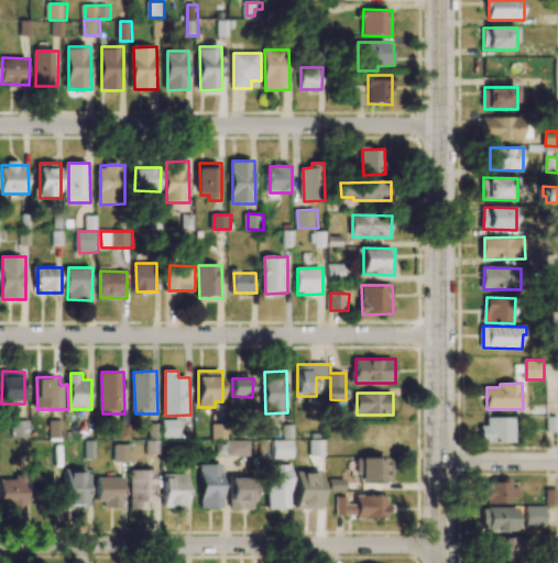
[(517,442),(516,418),(489,418),(489,426),(483,426),(483,443),(517,442)]
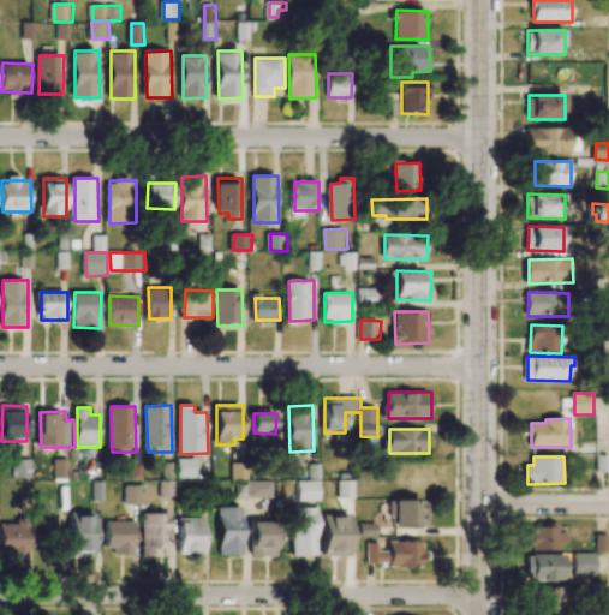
[(35,460),(17,459),(17,478),(35,478),(35,460)]
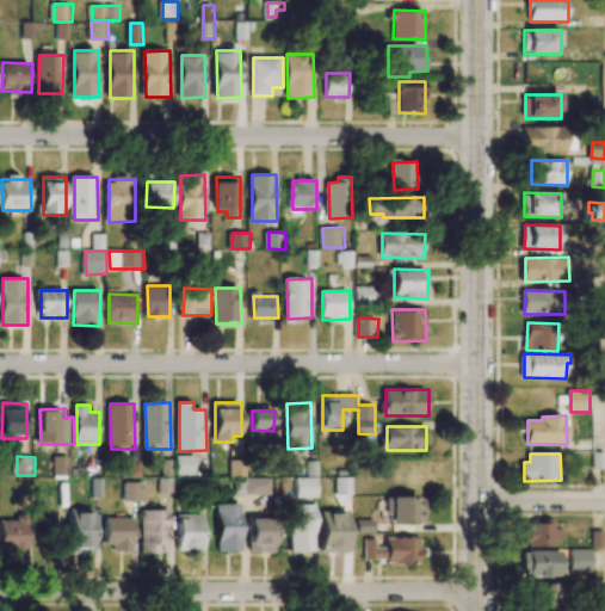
[(69,456),(59,457),(60,470),(71,469),(69,456)]
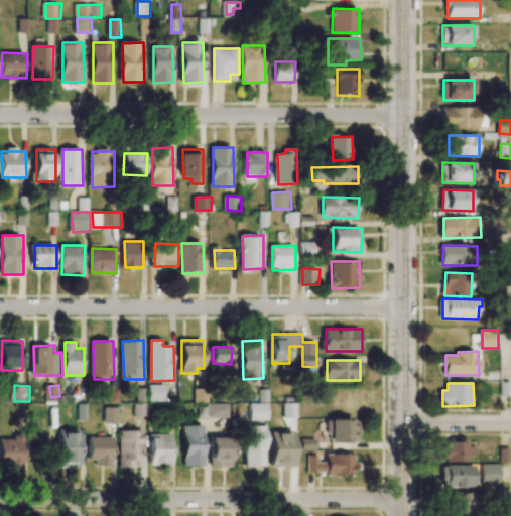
[(167,401),(167,385),(151,385),(151,401),(167,401)]
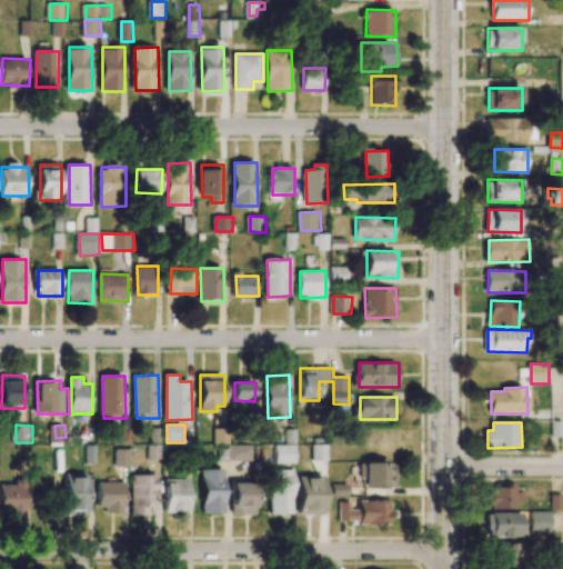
[(134,443),(134,429),(123,429),(123,443),(134,443)]
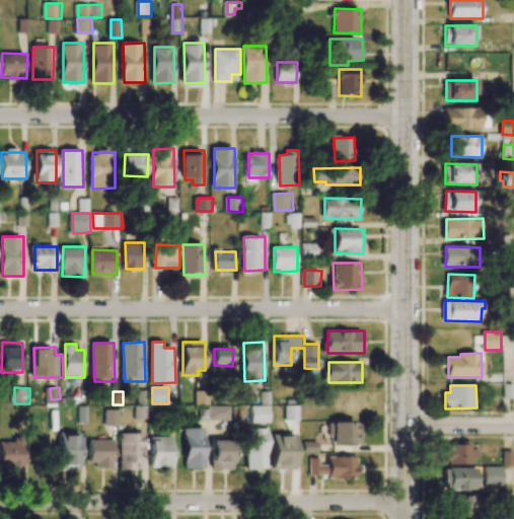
[(264,392),(264,404),(274,404),(273,392),(264,392)]
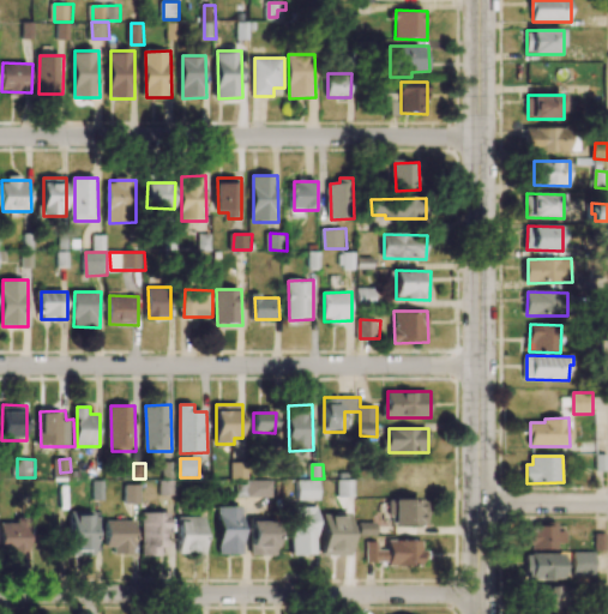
[(276,480),(251,480),(251,498),(276,497),(276,480)]
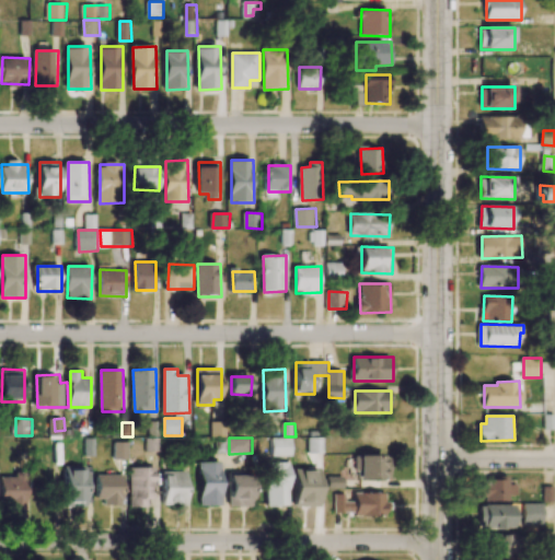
[(295,438),(274,438),(274,456),(295,457),(295,438)]
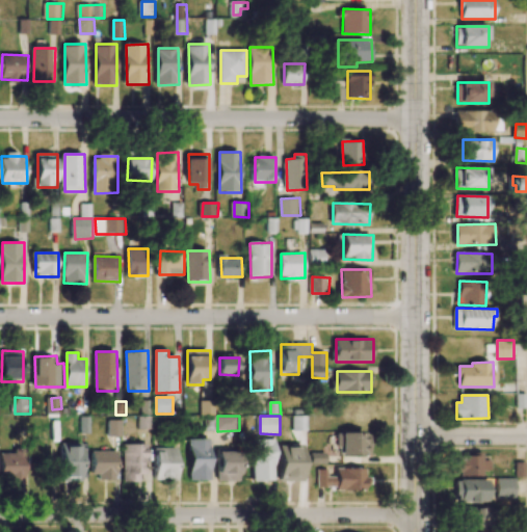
[(310,416),(295,416),(295,431),(310,430),(310,416)]
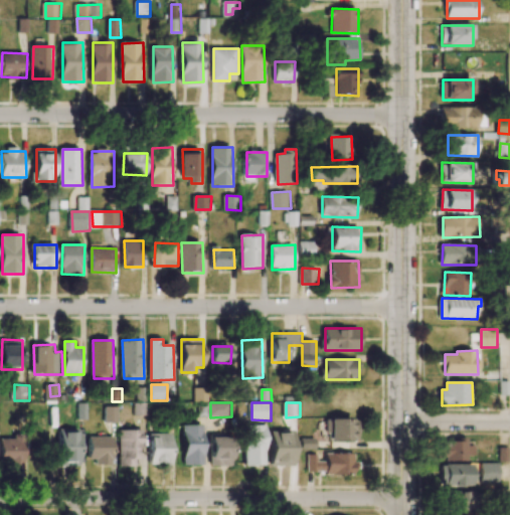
[(120,422),(120,406),(108,406),(107,422),(120,422)]
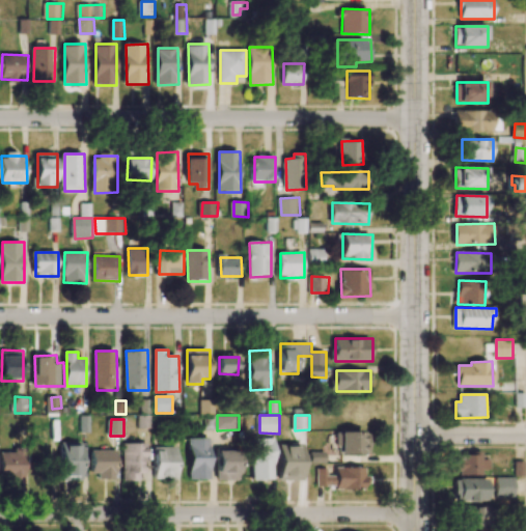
[(339,432),(339,453),(371,453),(372,432),(339,432)]
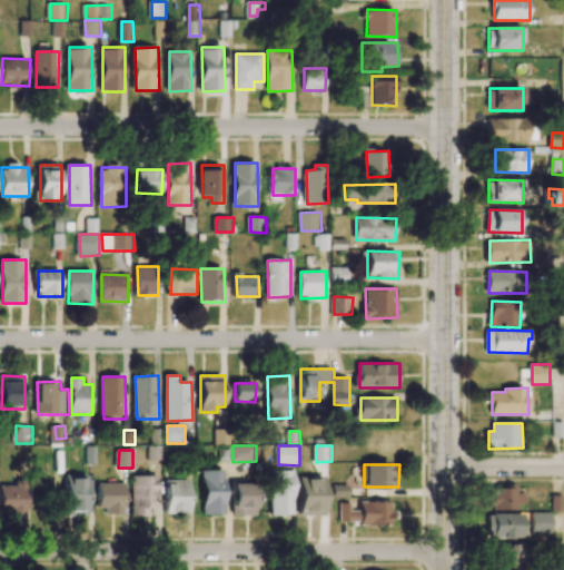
[(228,514),(227,470),(205,471),(206,516),(228,514)]
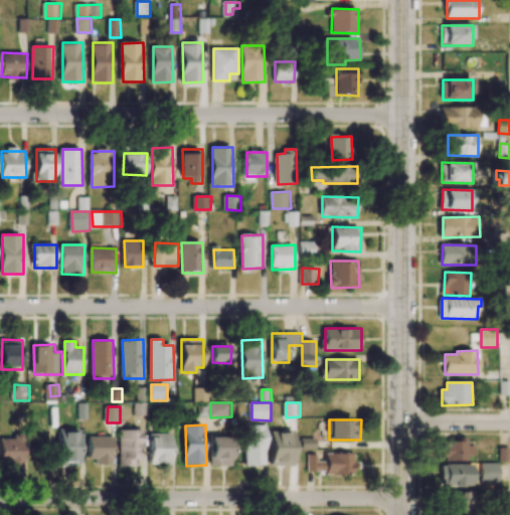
[(268,425),(246,425),(247,466),(268,466),(268,425)]
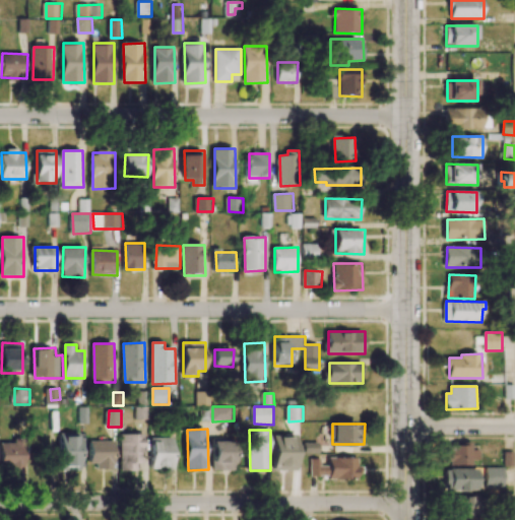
[(82,434),(62,433),(61,470),(81,471),(82,434)]
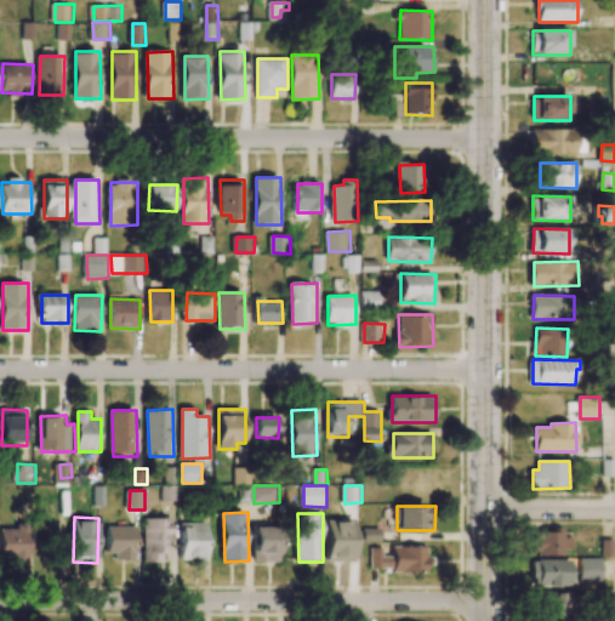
[(176,519),(147,519),(146,562),(166,563),(166,553),(175,553),(176,519)]
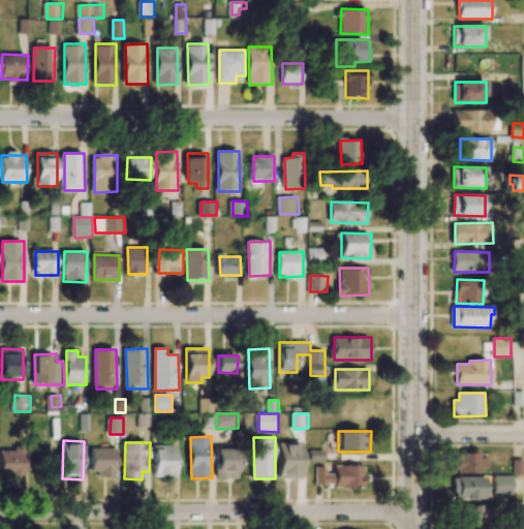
[(304,478),(304,442),(280,443),(280,479),(304,478)]
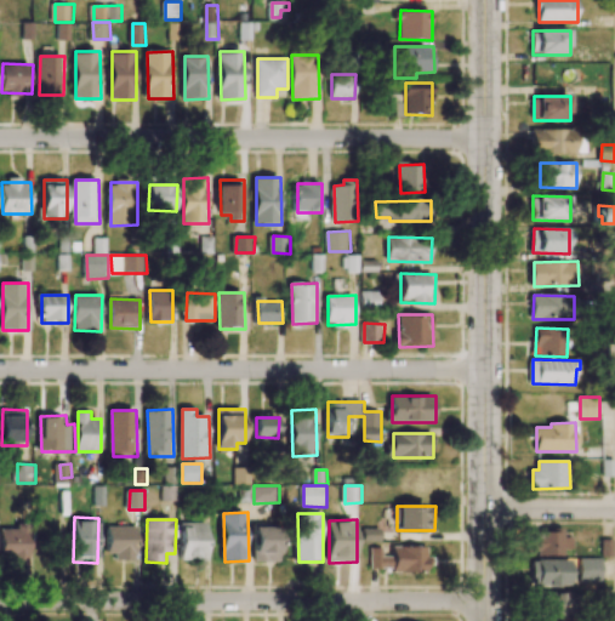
[(210,523),(183,523),(183,560),(210,560),(210,523)]
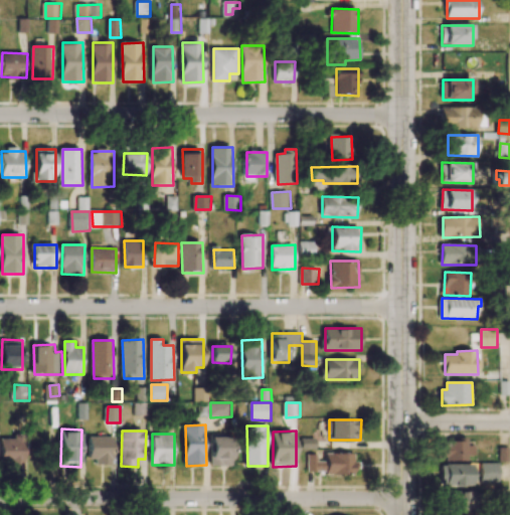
[(116,437),(92,437),(91,463),(115,463),(116,437)]
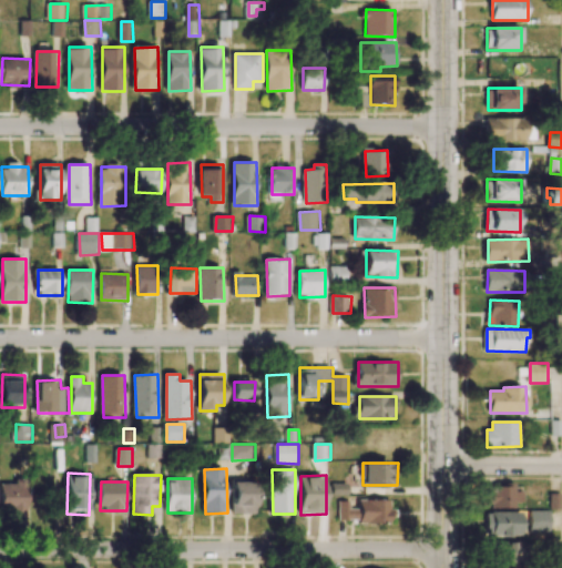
[(257,482),(234,483),(235,515),(258,515),(257,482)]
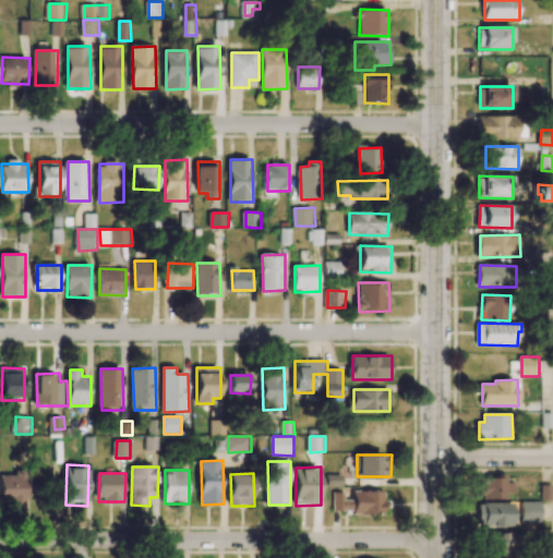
[(28,504),(27,475),(1,475),(1,504),(28,504)]
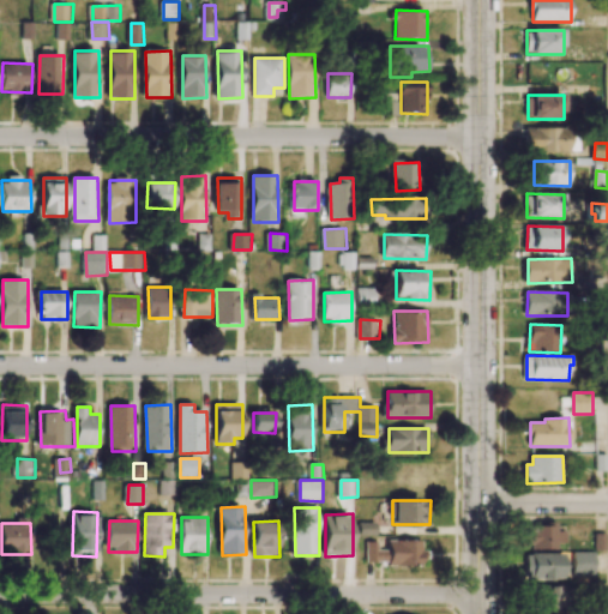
[(379,523),(362,523),(362,535),(379,535),(379,523)]
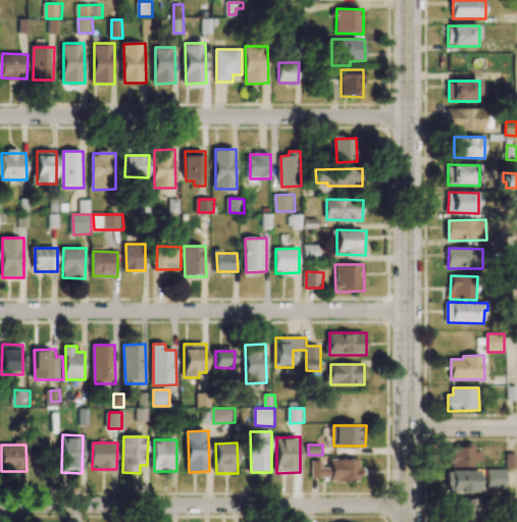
[(475,467),(475,462),(483,462),(483,452),(475,452),(475,446),(451,446),(451,467),(475,467)]
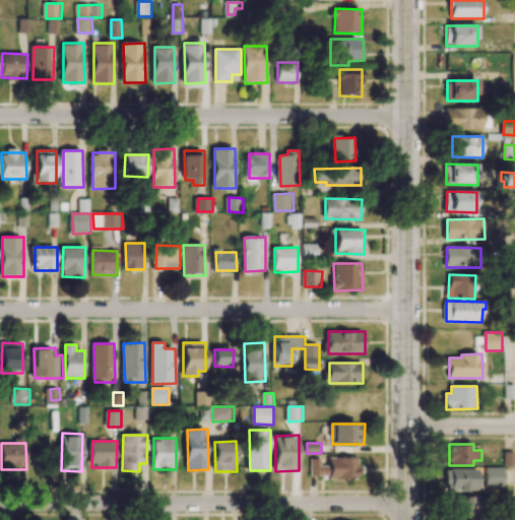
[(313,476),(330,475),(330,480),(361,479),(361,457),(330,458),(330,466),(323,466),(323,459),(313,459),(313,476)]
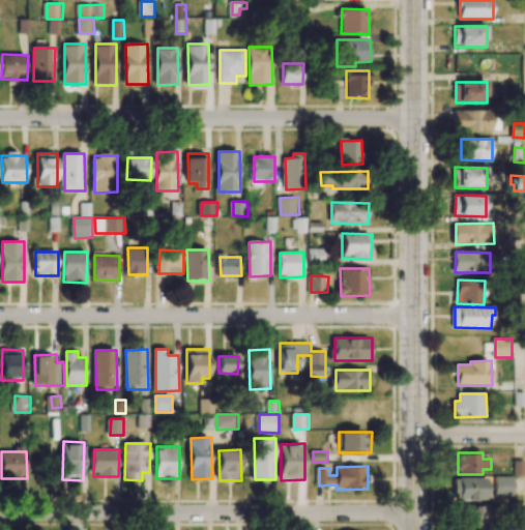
[(516,497),(516,476),(497,476),(497,496),(516,497)]
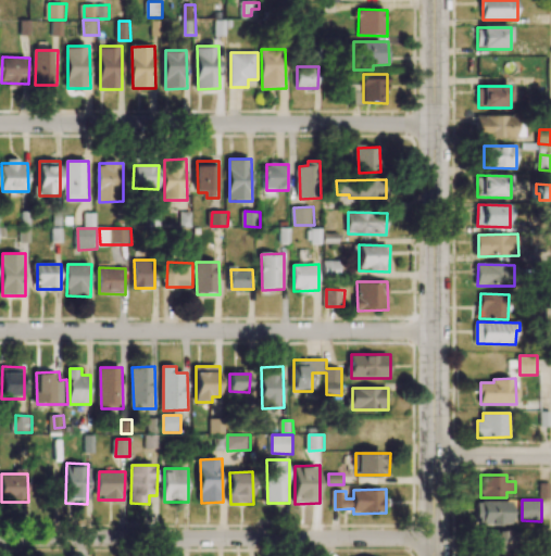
[(513,526),(513,502),(478,502),(478,525),(513,526)]
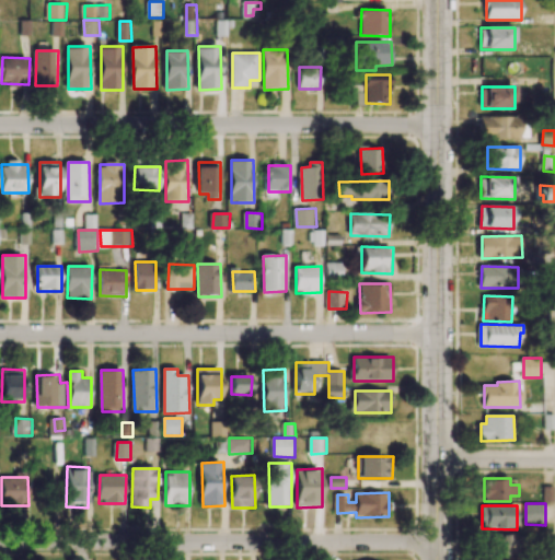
[(518,534),(486,535),(486,556),(519,555),(518,534)]
